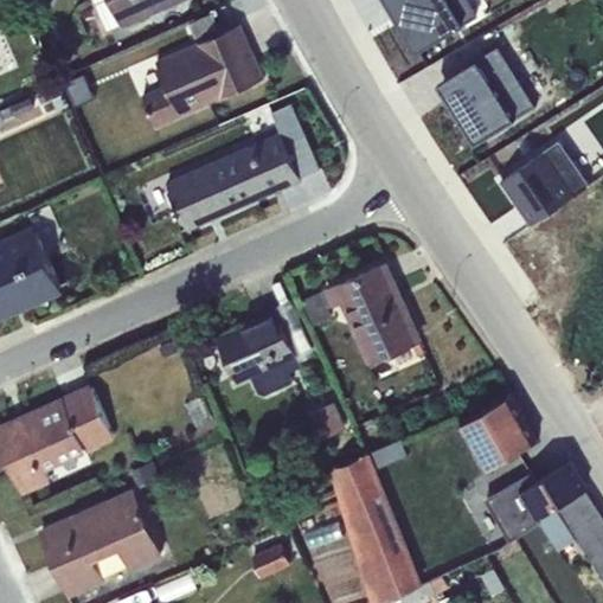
[(50,0),(24,0),(24,2),(45,11),(50,0)]
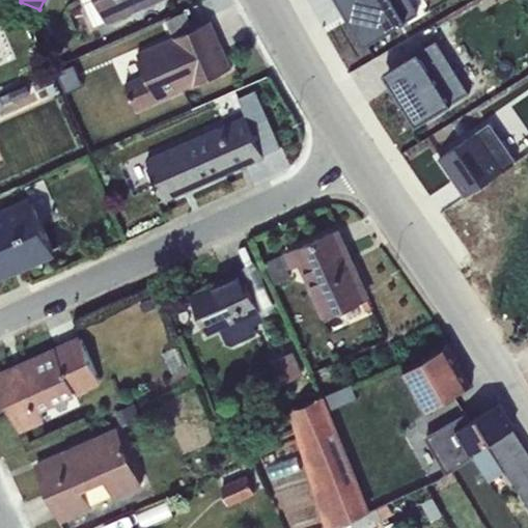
[(79,0),(92,29),(156,0),(79,0)]
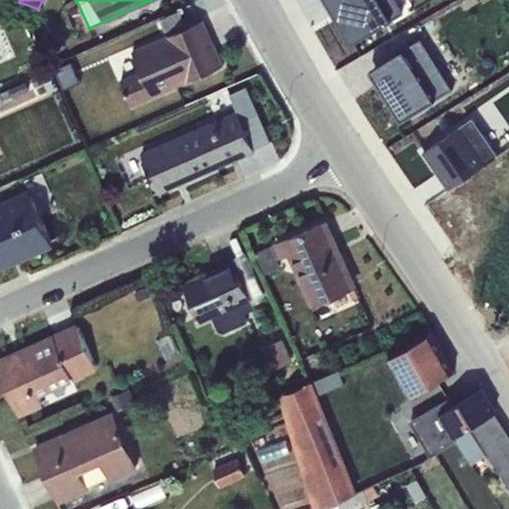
[(351,44),(401,15),(392,0),(323,0),(349,45),(351,44)]
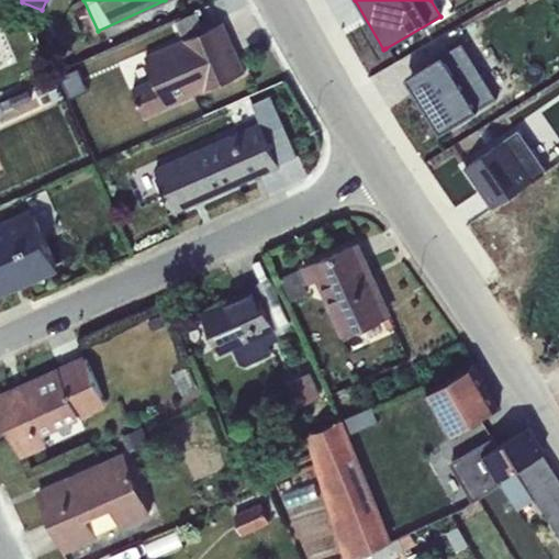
[(194,14),(172,24),(179,37),(200,29),(194,14)]
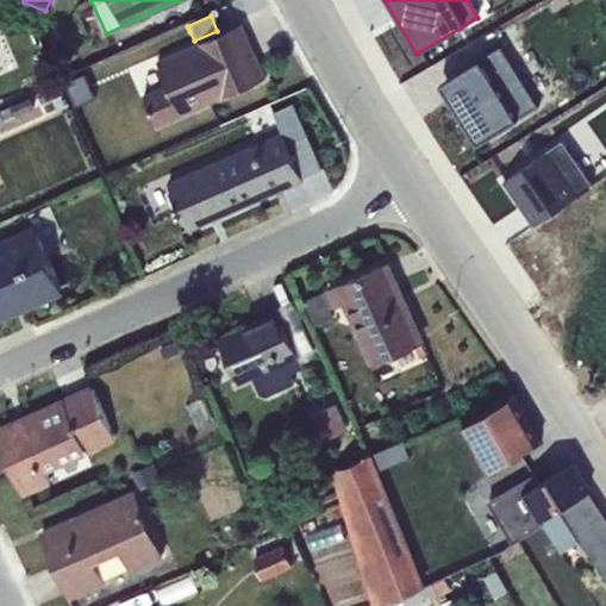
[(164,86),(141,98),(155,127),(263,80),(238,26),(154,63),(164,86)]
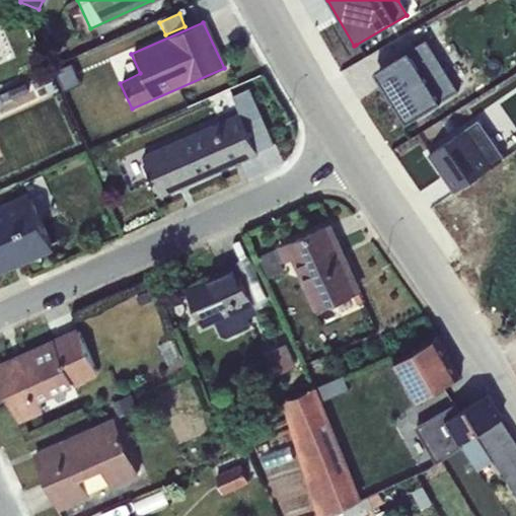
[(381,85),(404,124),(456,91),(424,40),(377,69),(385,82),(381,85)]
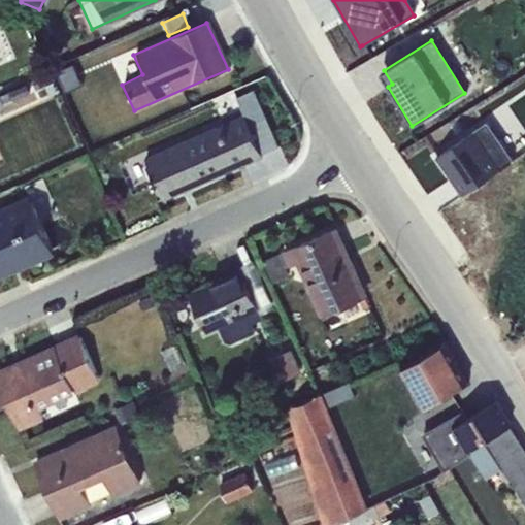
[(70,64),(56,69),(64,93),(78,87),(70,64)]
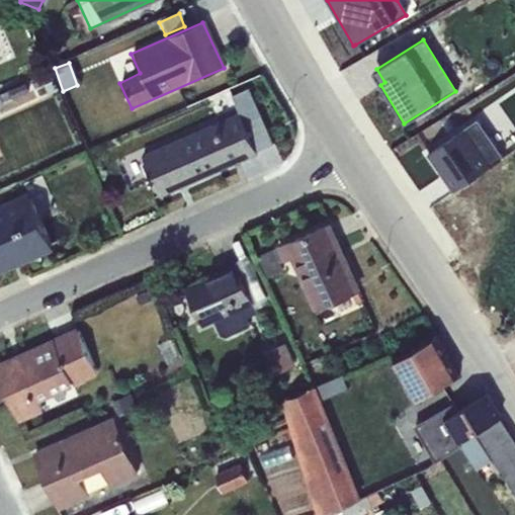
[(230,95),(238,114),(254,152),(272,144),(247,87),(230,95)]
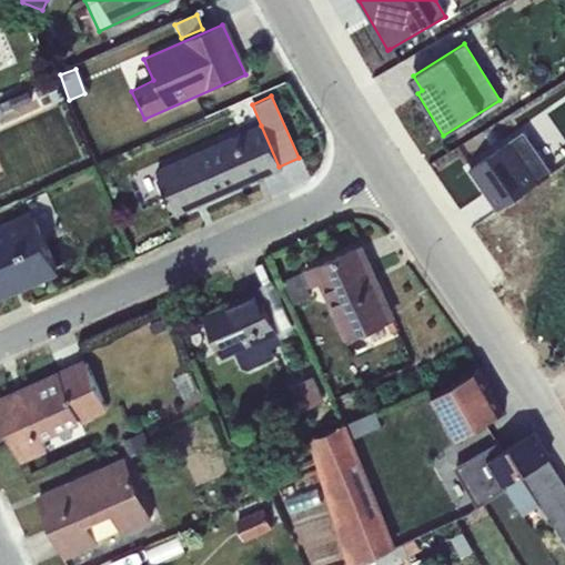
[(261,125),(154,172),(173,217),(280,169),(279,167),(261,125)]
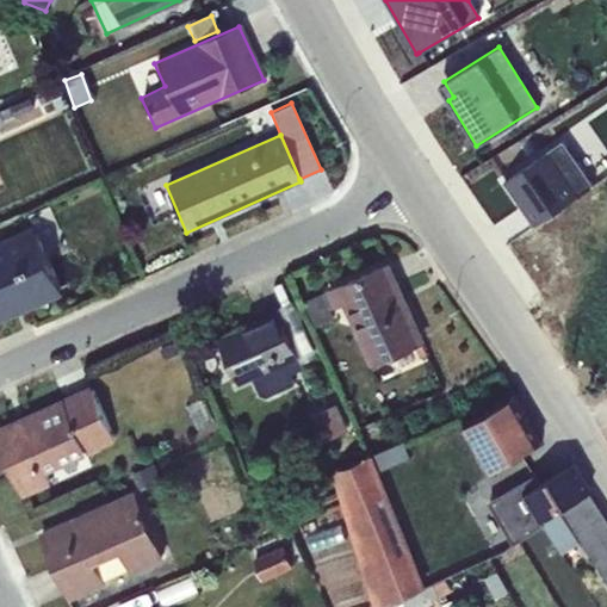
[(592,187),(561,142),(502,183),(532,228),(592,187)]
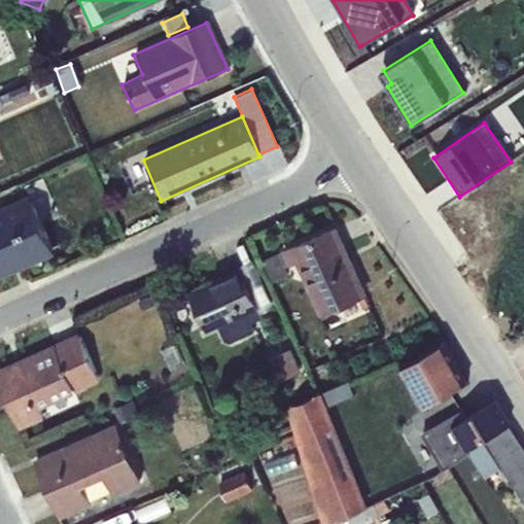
[(0,215),(29,203),(26,196),(0,207),(0,215)]
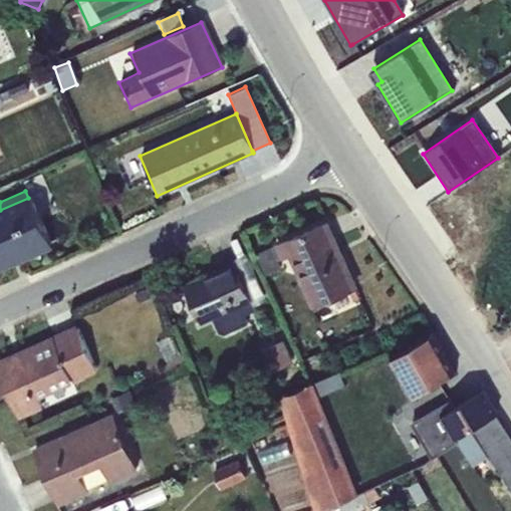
[(0,265),(49,244),(28,198),(0,210),(0,265)]
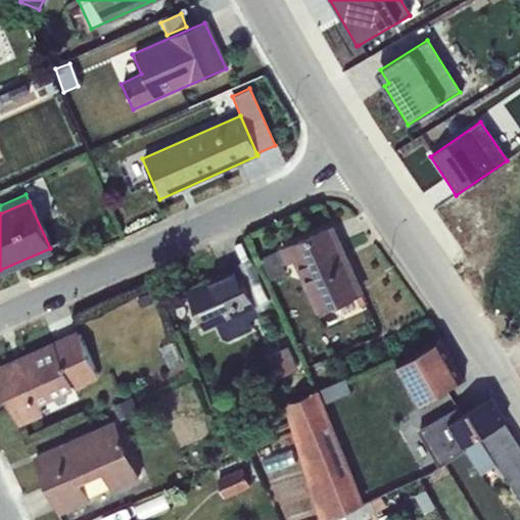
[(330,229),(279,251),(284,265),(293,261),(317,314),(360,294),(330,229)]
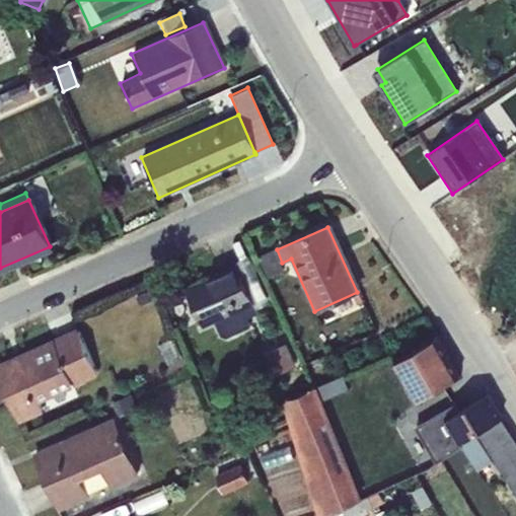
[(272,251),(258,259),(267,279),(281,273),(272,251)]
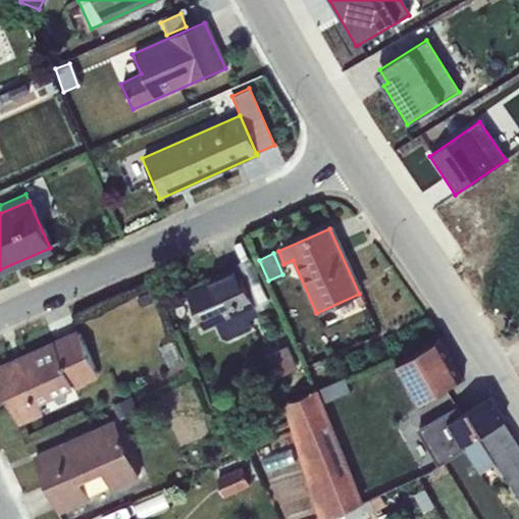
[(234,264),(237,269),(256,313),(269,307),(248,258),(234,264)]
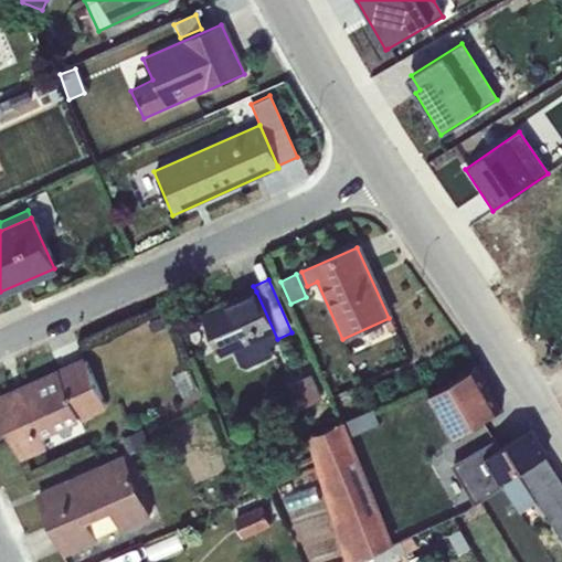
[(256,292),(200,317),(219,359),(233,353),(239,368),(244,370),(272,358),(267,348),(278,343),(277,339),(256,292)]
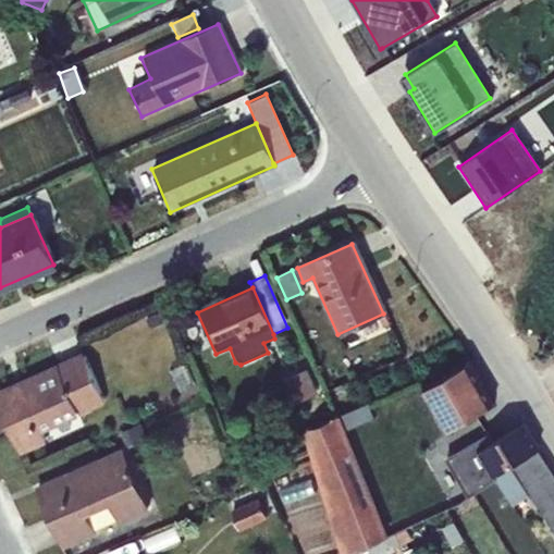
[(82,358),(0,394),(0,414),(17,452),(42,441),(39,433),(103,405),(82,358)]
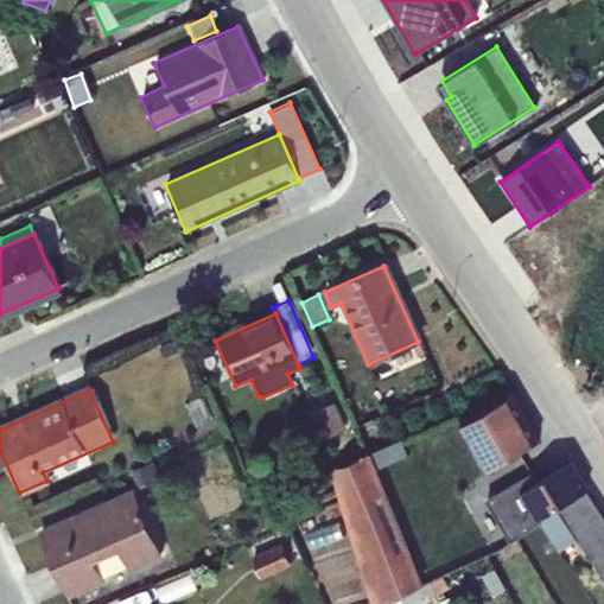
[(201,399),(184,406),(194,430),(211,421),(201,399)]
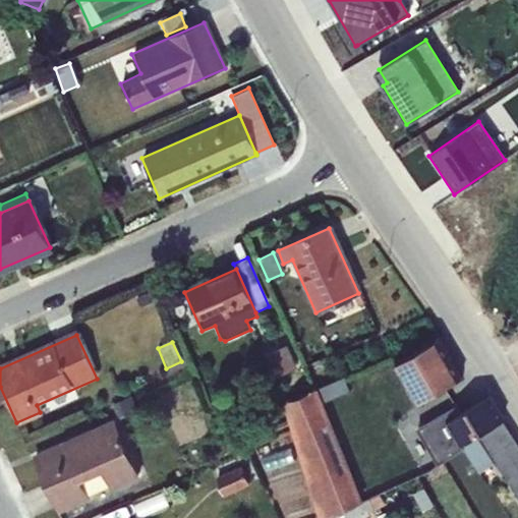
[(415,406),(459,380),(437,342),(393,367),(415,406)]
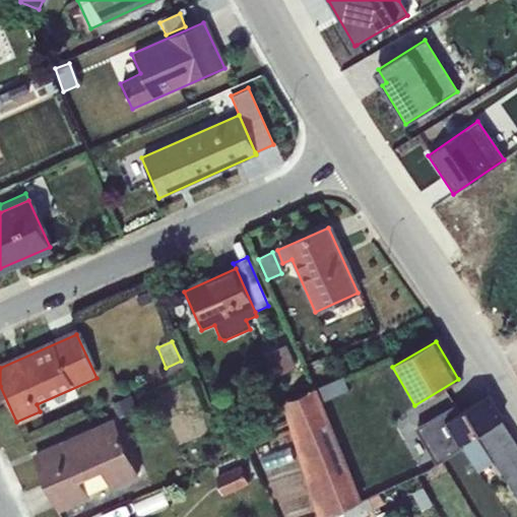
[(285,342),(260,353),(270,376),(295,365),(285,342)]
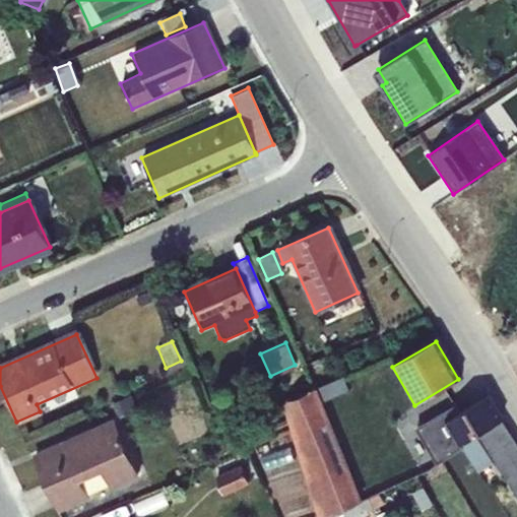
[(342,380),(316,389),(322,405),(347,394),(342,380)]
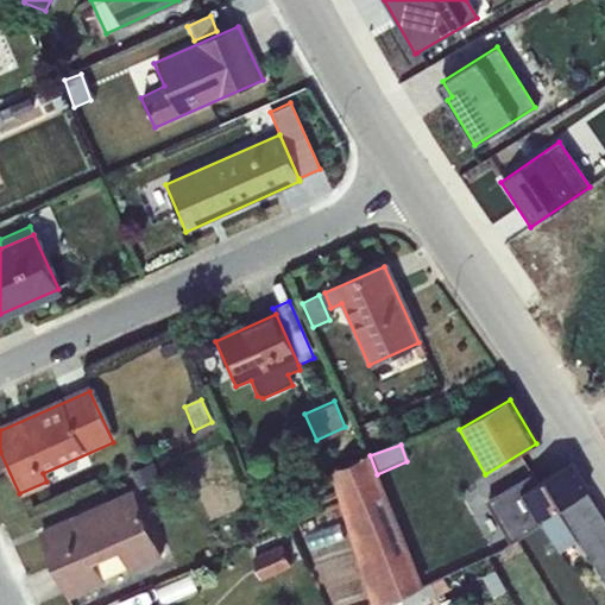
[(394,604),(398,602),(423,587),(377,474),(370,455),(328,471),(371,604),(394,604)]
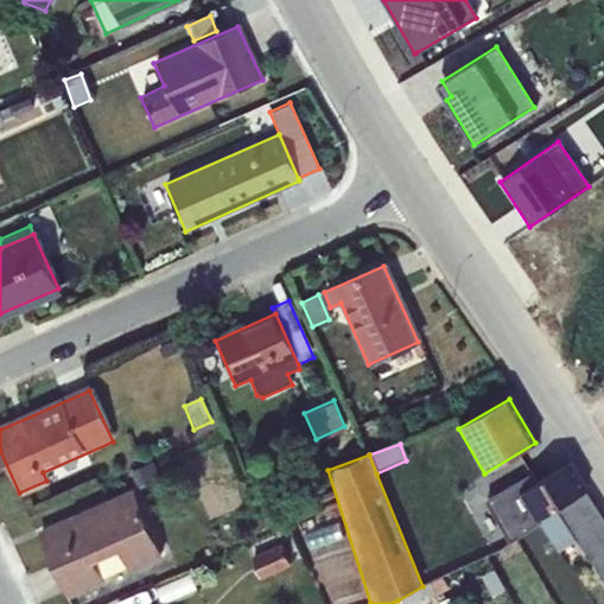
[(151,463),(128,474),(138,493),(159,483),(151,463)]
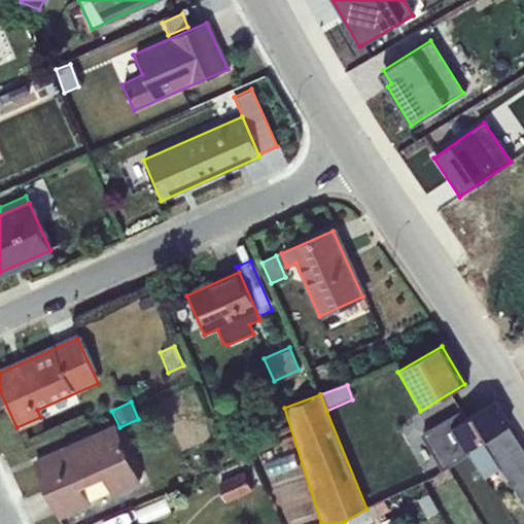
[(459,412),(419,435),(442,472),(465,455),(467,454),(464,451),(481,442),(507,426),(493,403),(479,410),(463,419),(459,412)]
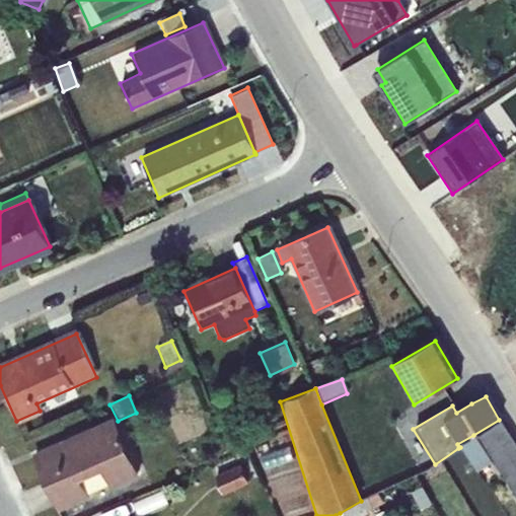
[(507,433),(499,420),(473,435),(483,449),(507,433)]
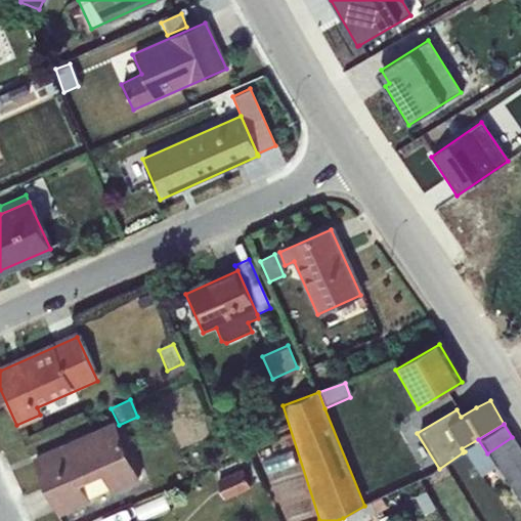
[(115,426),(33,463),(59,520),(60,520),(59,518),(89,505),(88,501),(110,491),(112,494),(139,481),(115,426)]
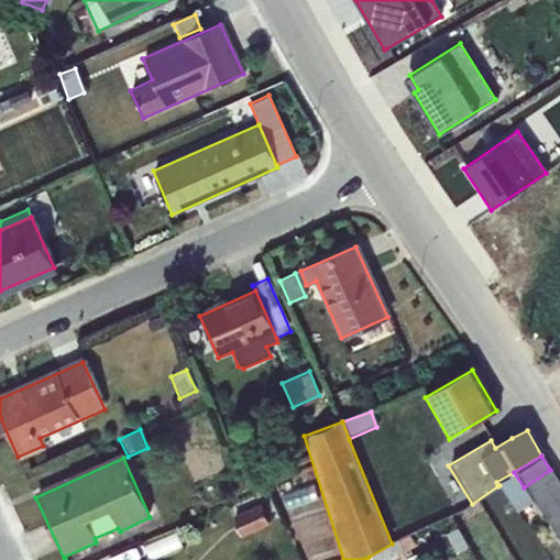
[(559,484),(550,470),(524,487),(535,503),(559,540),(559,484)]
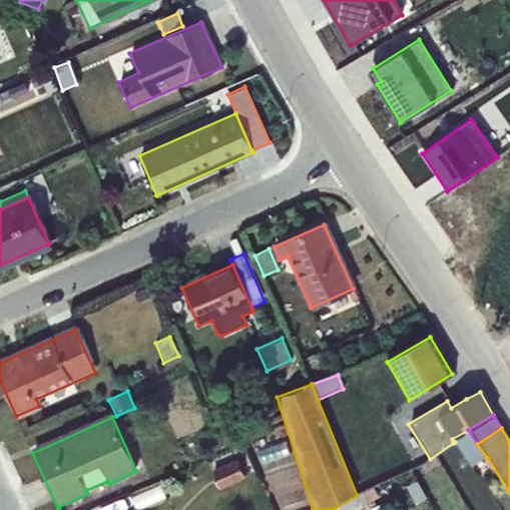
[(487,458),(477,444),(468,430),(452,439),(455,442),(453,443),(470,469),(487,458)]
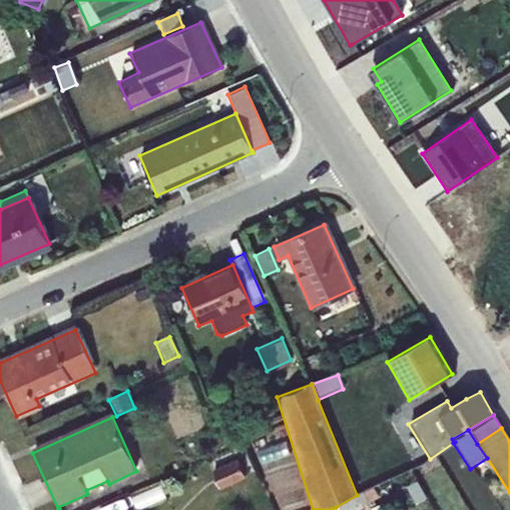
[(236,461),(210,472),(218,490),(243,479),(236,461)]
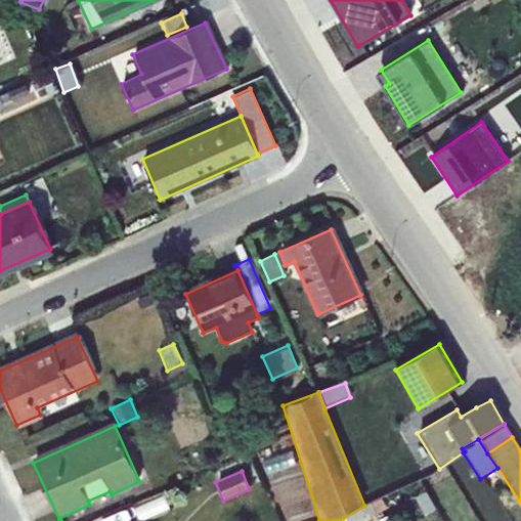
[(164,495),(132,510),(137,520),(144,520),(169,510),(164,495)]
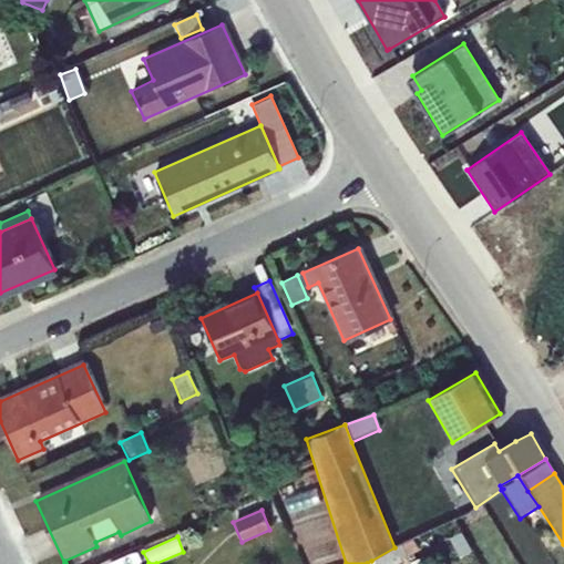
[(411,537),(399,545),(402,553),(408,563),(427,563),(431,561),(428,555),(420,559),(411,537)]
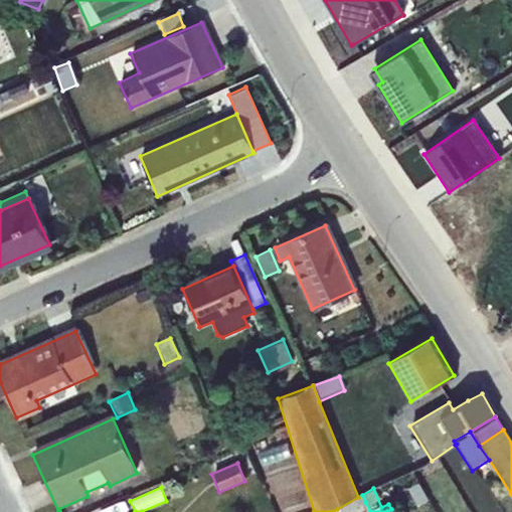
[(358,497),(337,509),(338,511),(354,511),(357,510),(356,507),(365,502),(362,495),(358,497)]
